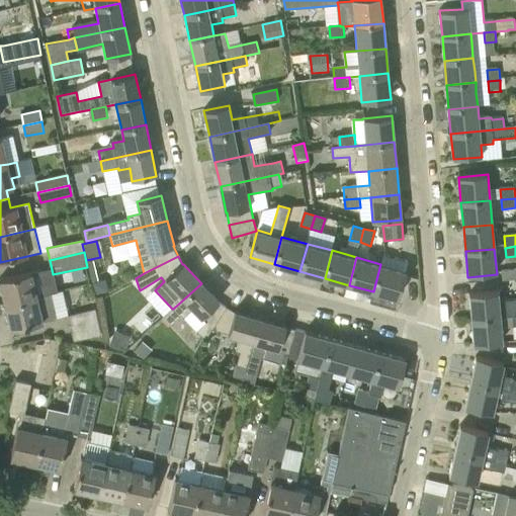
[(94,260),(86,262),(87,267),(91,283),(98,282),(94,260)]
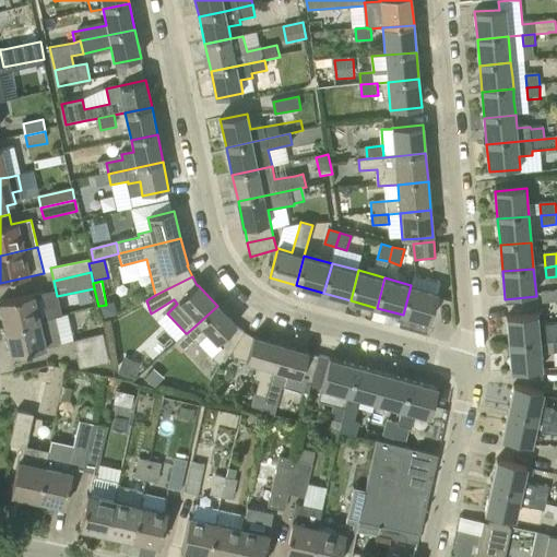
[(411,285),(403,315),(430,322),(439,293),(411,285)]
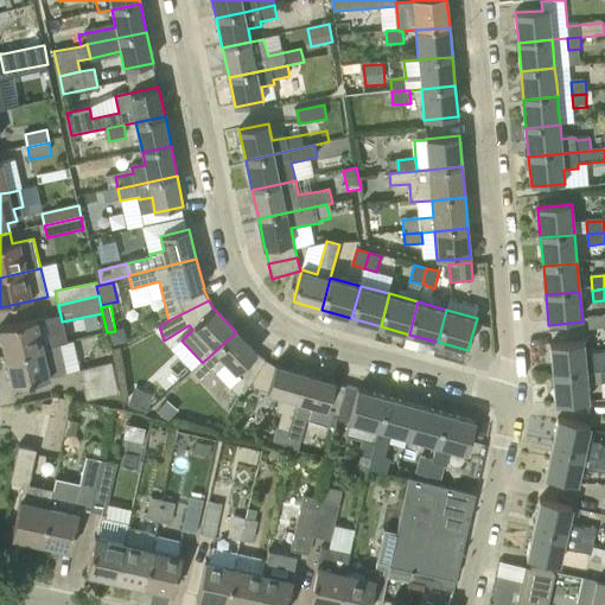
[(590,331),(604,329),(604,317),(588,319),(590,331)]
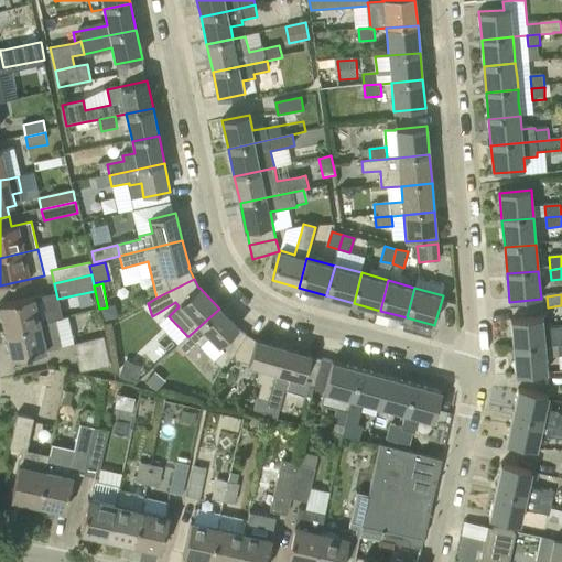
[(0,307),(6,333),(42,324),(35,298),(0,305),(0,307)]
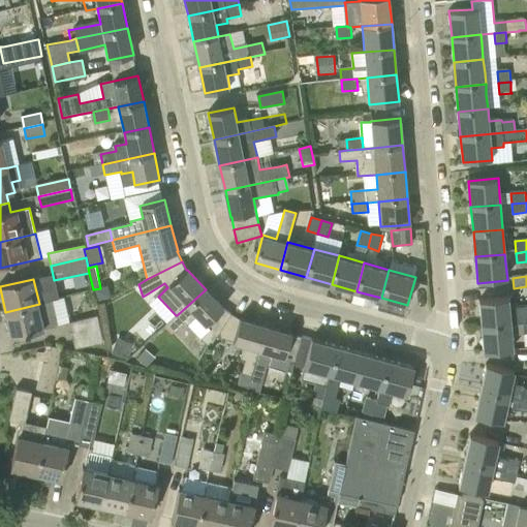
[(104,287),(96,289),(99,301),(112,298),(110,290),(104,287)]
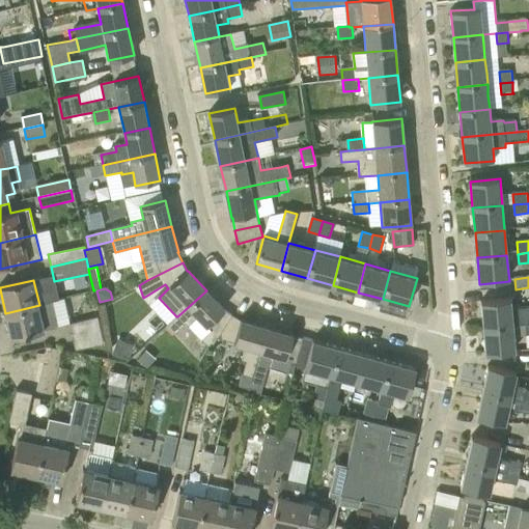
[(220,339),(232,315),(224,310),(225,309),(206,290),(177,316),(168,326),(175,333),(187,323),(190,327),(200,316),(213,331),(201,340),(210,351),(220,339)]
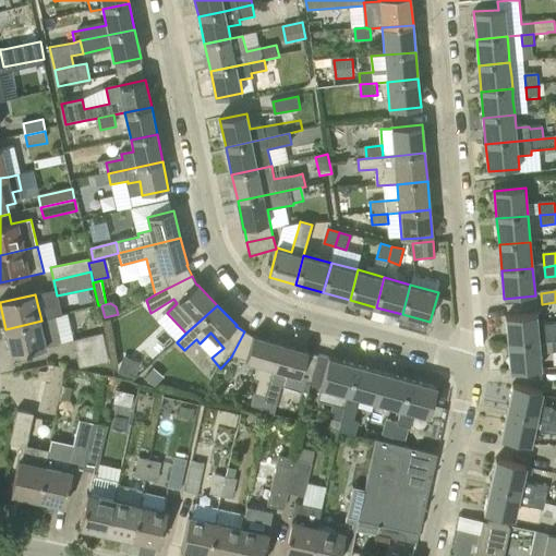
[(551,342),(555,341),(555,323),(543,325),(543,330),(539,330),(538,326),(536,315),(506,317),(508,346),(540,342),(540,343),(551,342)]
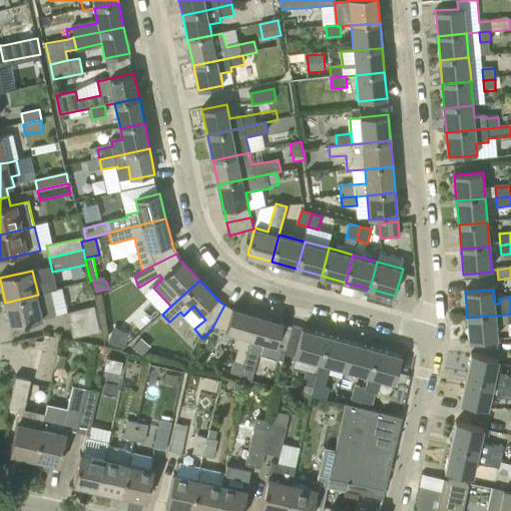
[(38,295),(5,303),(11,327),(57,317),(51,292),(38,295)]
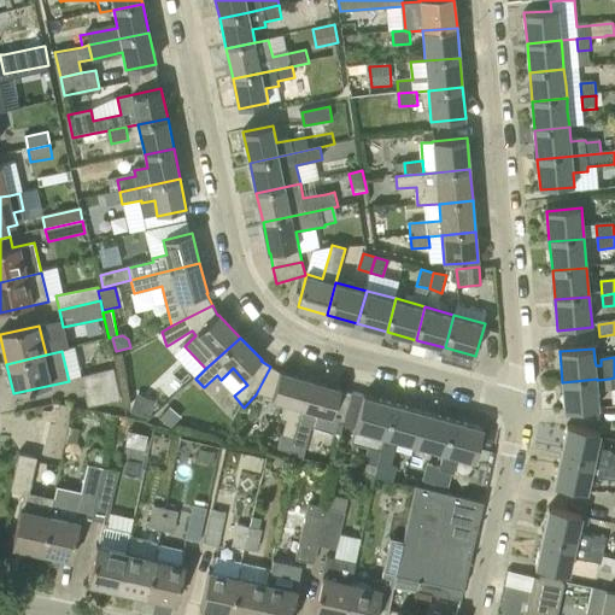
[(298,425),(311,382),(286,375),(270,367),(256,394),(273,400),(286,404),(282,420),(286,421),(277,449),(290,452),(294,438),(298,425)]
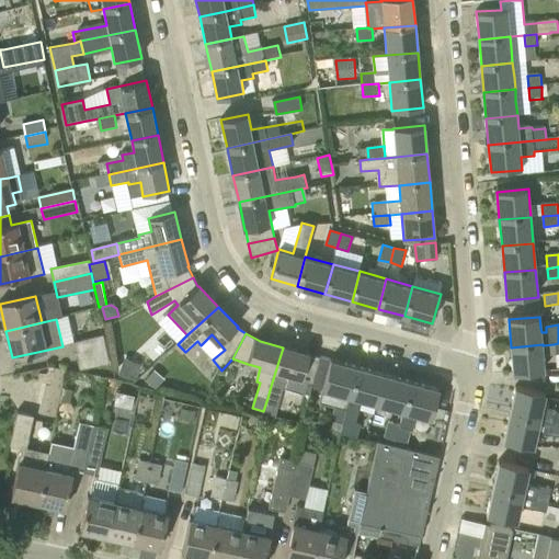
[(81,371),(111,362),(104,334),(73,343),(81,371)]
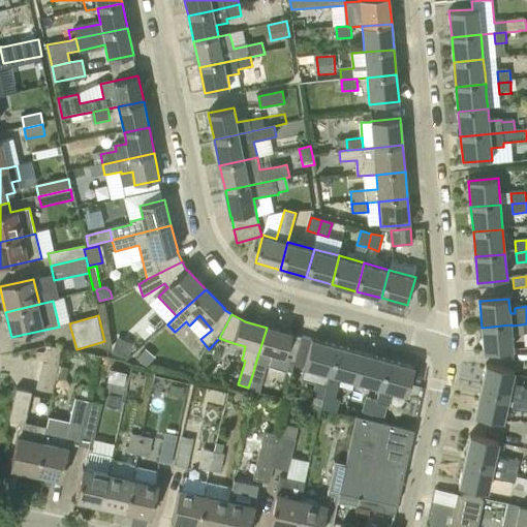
[(514,351),(513,336),(512,326),(512,324),(482,328),(484,353),(514,351)]
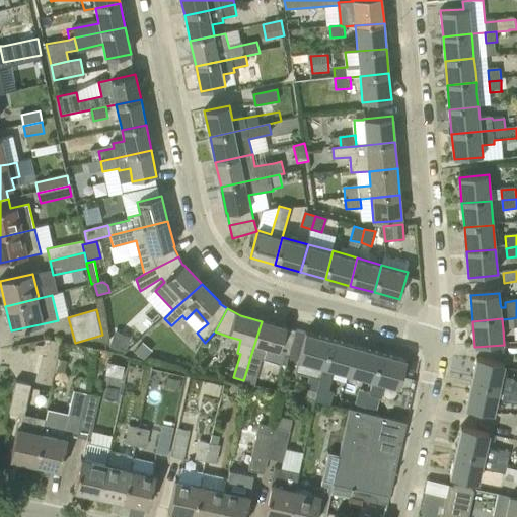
[(262,321),(250,357),(263,360),(282,365),(282,364),(287,365),(289,357),(288,357),(296,330),(262,321)]
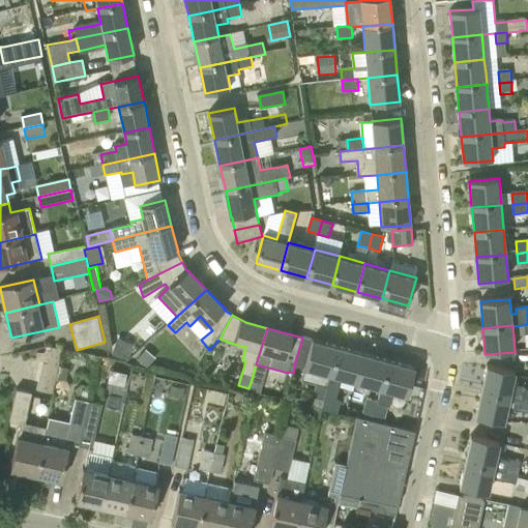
[(321,408),(339,348),(302,338),(294,364),(295,364),(304,368),(301,380),(317,384),(311,405),(321,408)]
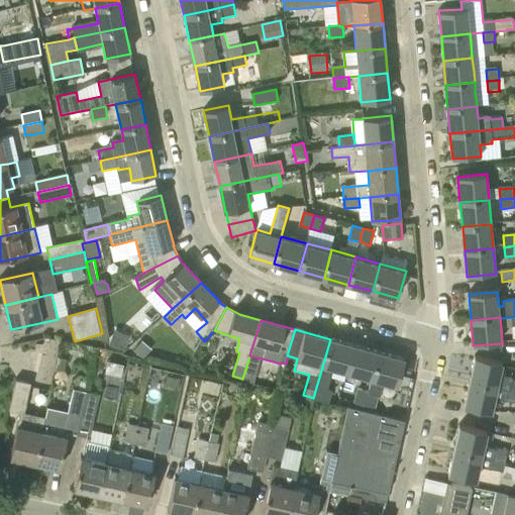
[(116,330),(109,346),(124,352),(131,336),(116,330)]
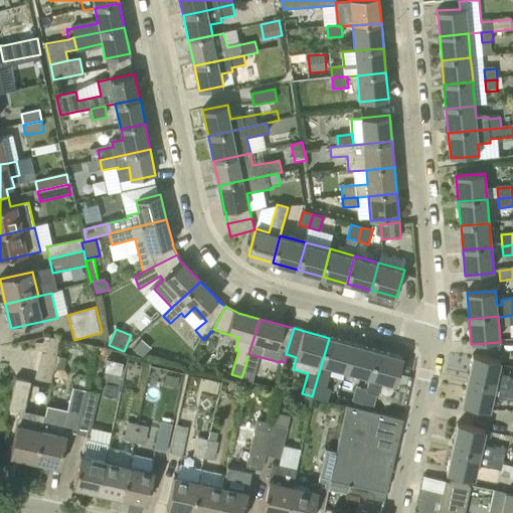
[(346,372),(354,345),(329,338),(312,396),(323,399),(332,368),(346,372)]
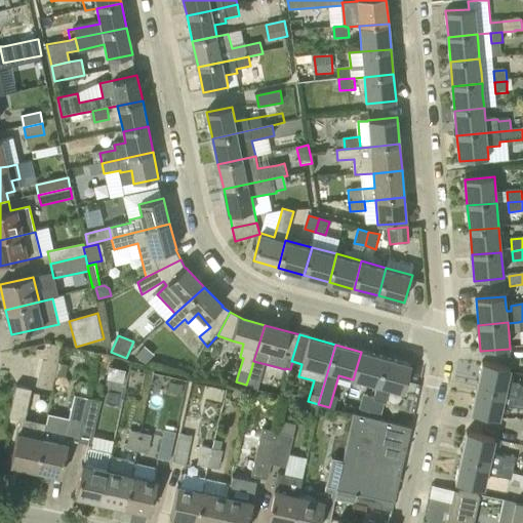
[(145,347),(135,358),(146,366),(155,356),(145,347)]
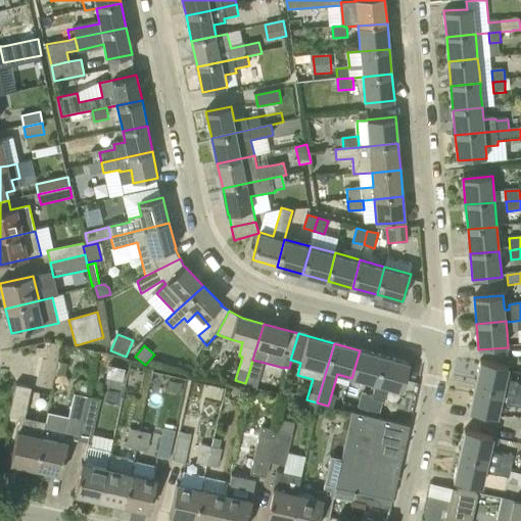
[(73,366),(76,349),(64,346),(58,377),(65,379),(67,365),(73,366)]
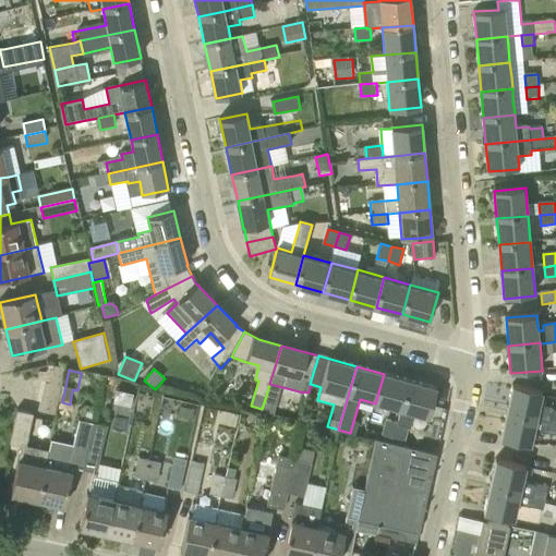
[(401,411),(410,382),(384,374),(375,403),(401,411)]
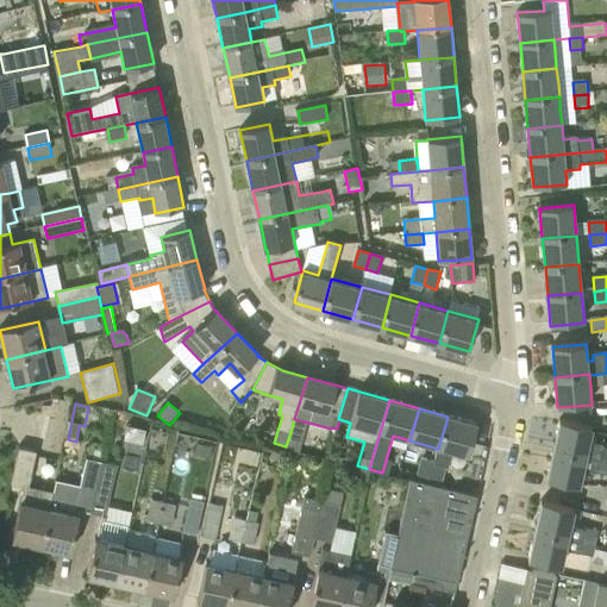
[(436,462),(430,480),(443,482),(446,467),(449,467),(454,451),(469,456),(477,425),(448,417),(438,449),(439,449),(436,462)]
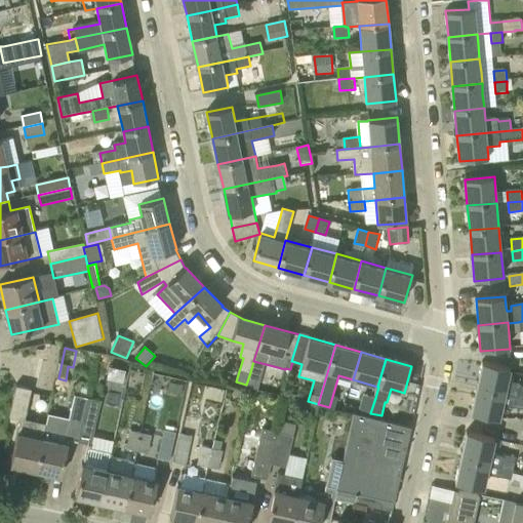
[(477,388),(522,398),(522,388),(520,387),(520,386),(508,383),(511,369),(482,362),(477,388)]
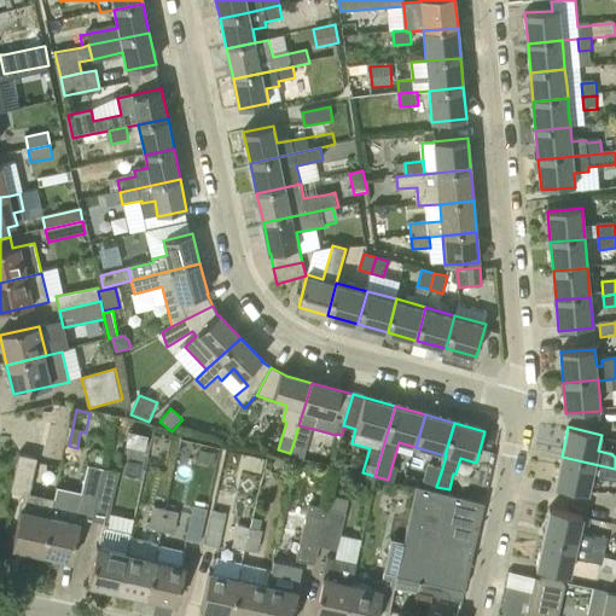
[(309,442),(295,439),(290,453),(289,457),(303,462),(306,453),(309,442)]
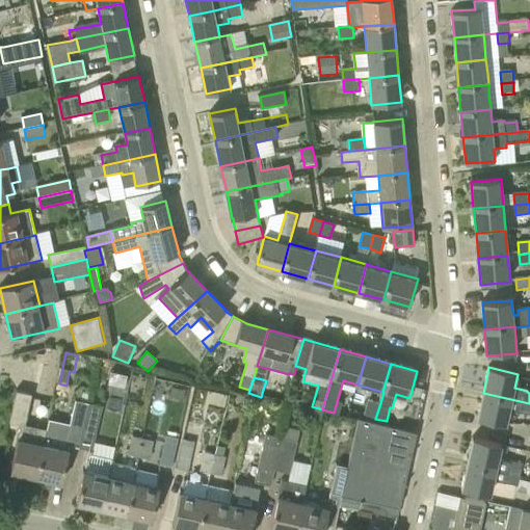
[(185,389),(171,386),(170,398),(183,400),(185,389)]
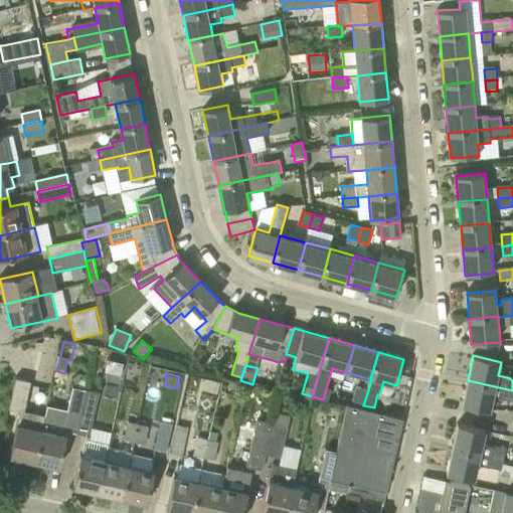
[(35,463),(44,416),(24,411),(31,382),(17,379),(10,409),(21,412),(10,457),(35,463)]
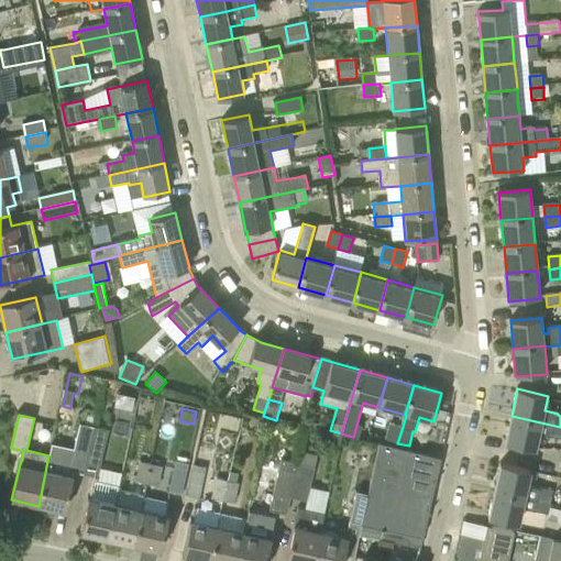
[(560,427),(512,416),(505,443),(536,451),(539,436),(560,440),(560,427)]
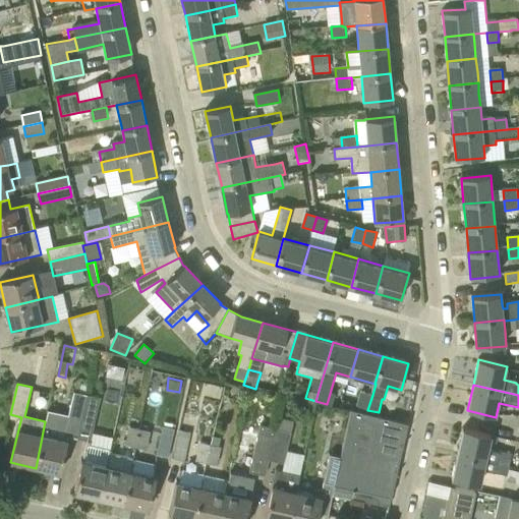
[(78,439),(88,395),(74,392),(69,415),(48,410),(46,421),(45,421),(36,468),(61,474),(69,441),(67,440),(68,436),(78,439)]
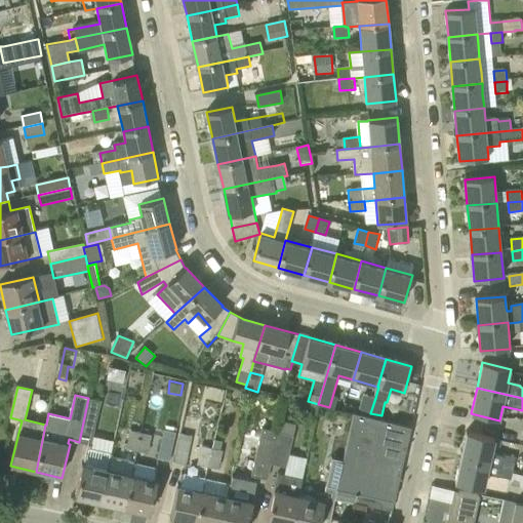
[(370,413),(375,398),(364,396),(360,411),(370,413)]
